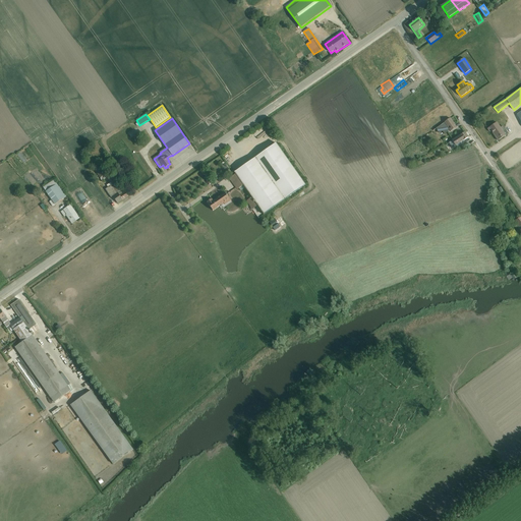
[(449,120),(436,129),(439,134),(443,131),(445,134),(450,130),(451,131),(456,127),(450,118),(449,119),(449,120)]
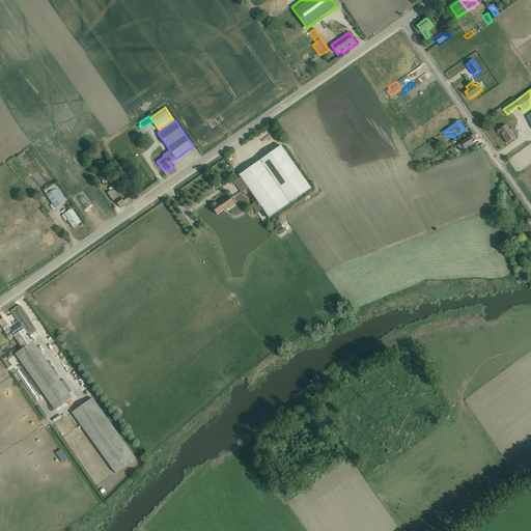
[(506,124),(497,132),(499,135),(501,134),(507,143),(518,137),(513,132),(512,133),(506,124)]
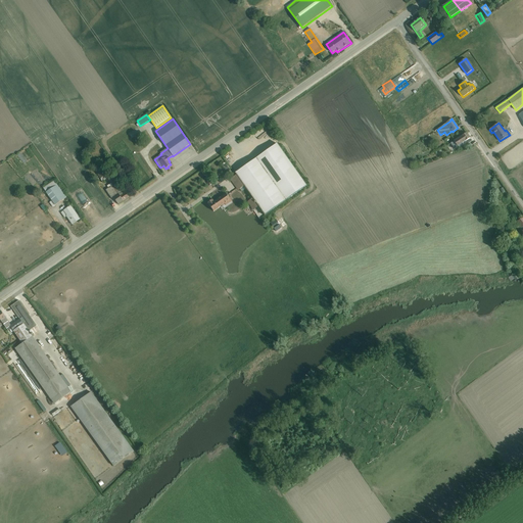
[(458,146),(466,141),(470,138),(467,133),(454,142),(450,143),(454,148),(458,146)]
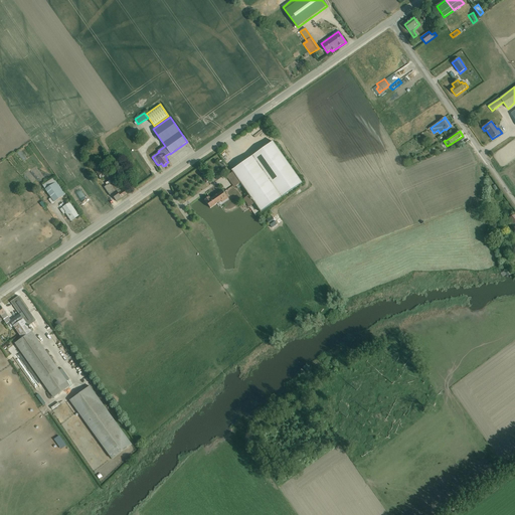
[(232,173),(227,177),(234,187),(236,186),(238,189),(242,186),(249,195),(244,199),(249,207),(254,203),(261,212),(302,183),(273,142),(231,171),(232,173)]
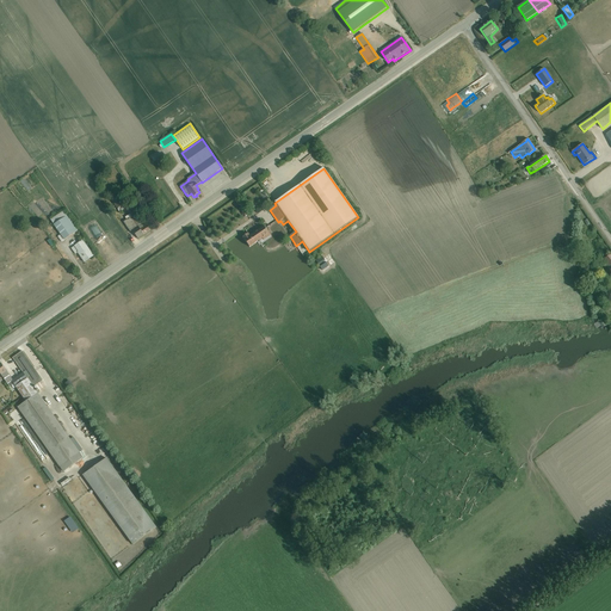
[(116,193),(110,197),(118,209),(119,213),(125,208),(116,193)]
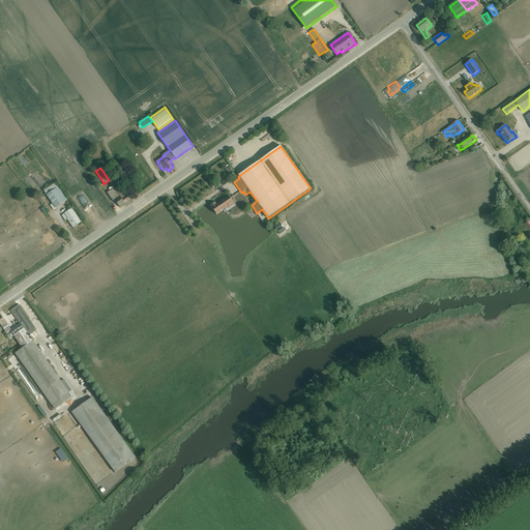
[(115,189),(125,204),(130,200),(127,196),(127,195),(124,189),(121,192),(120,189),(123,187),(121,185),(120,185),(116,180),(112,183),(115,188),(115,189)]
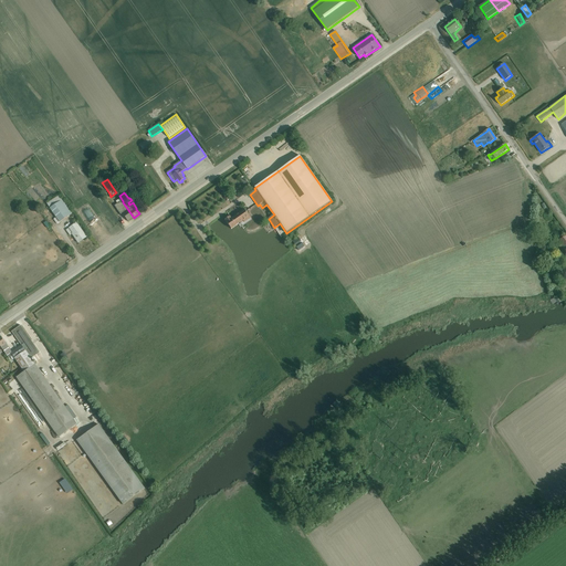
[(50,208),(62,200),(59,196),(46,205),(50,208)]
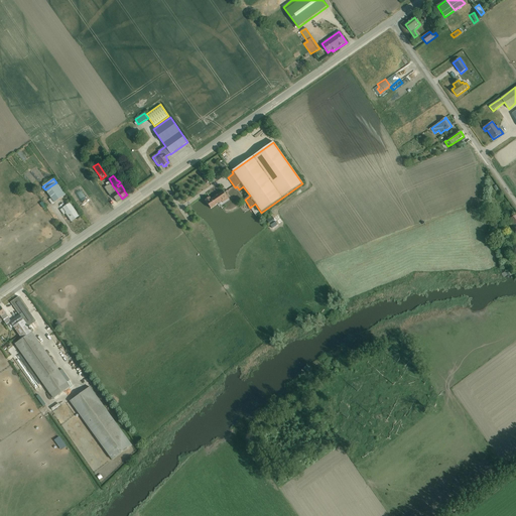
[(122,199),(112,184),(111,183),(110,181),(106,183),(108,185),(104,187),(110,197),(112,196),(117,202),(122,199)]
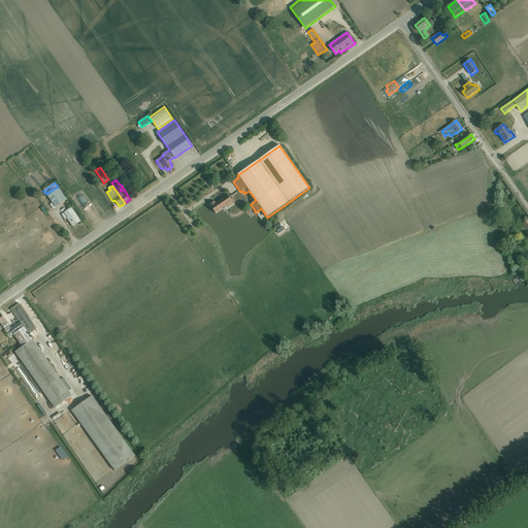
[(58,187),(46,194),(53,203),(51,205),(54,209),(67,200),(58,187)]
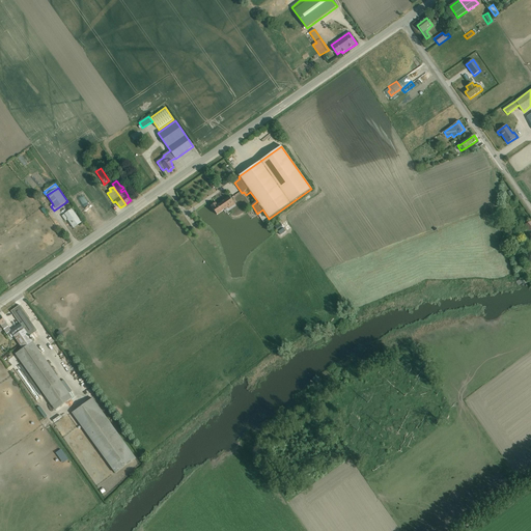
[(216,203),(212,206),(218,216),(222,213),(222,212),(228,207),(229,208),(234,204),(229,197),(218,205),(216,203)]
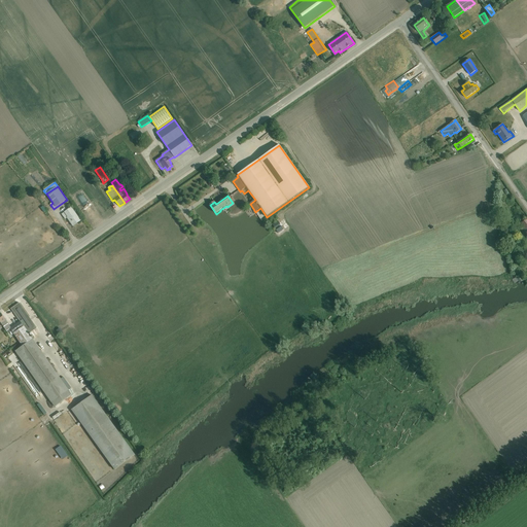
[(71,208),(62,214),(65,219),(67,218),(73,226),(80,220),(71,208)]
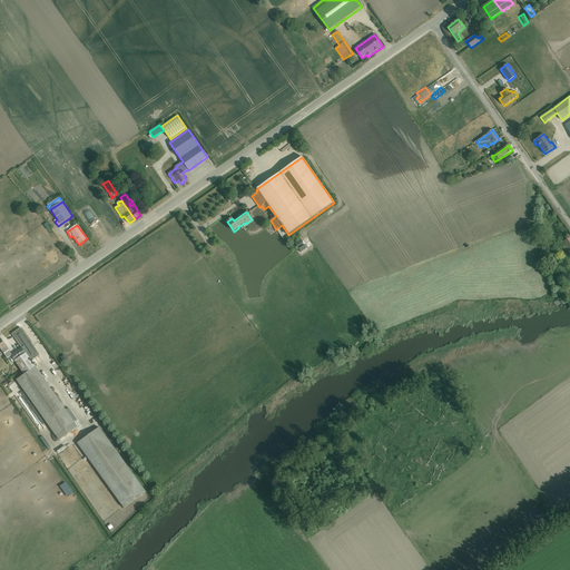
[(566,237),(556,244),(558,246),(562,243),(568,251),(567,252),(569,255),(569,237),(567,239),(566,237)]
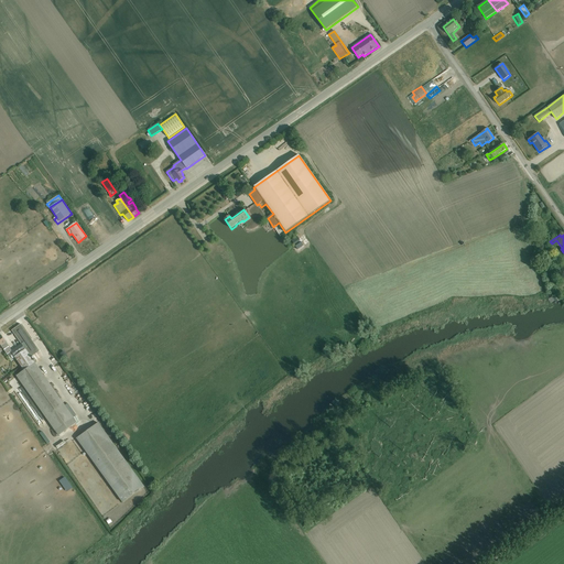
[(557,261),(550,266),(556,275),(563,270),(563,269),(563,268),(562,268),(557,261)]
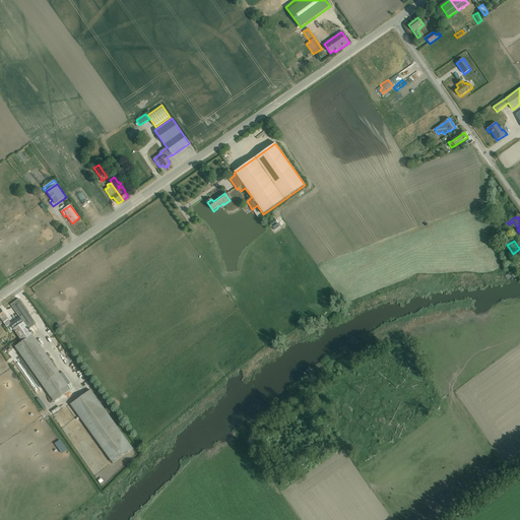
[(0,310),(0,317),(1,320),(8,329),(10,329),(11,331),(13,330),(22,342),(15,347),(54,402),(71,390),(28,329),(37,324),(19,299),(11,305),(19,317),(11,324),(1,310),(0,310)]
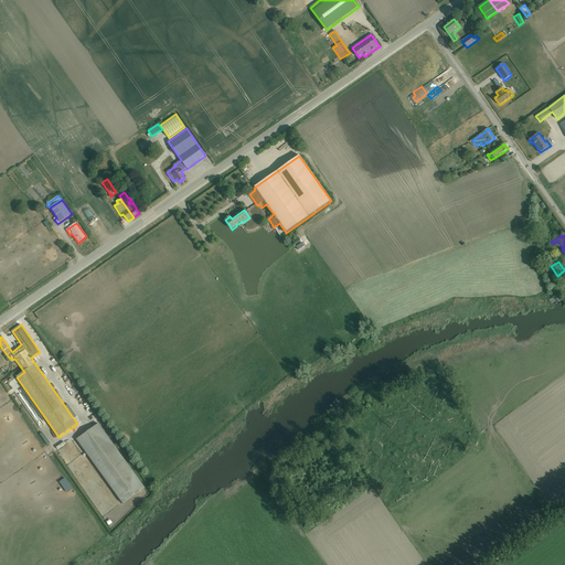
[(98,424),(76,439),(123,503),(145,488),(98,424)]
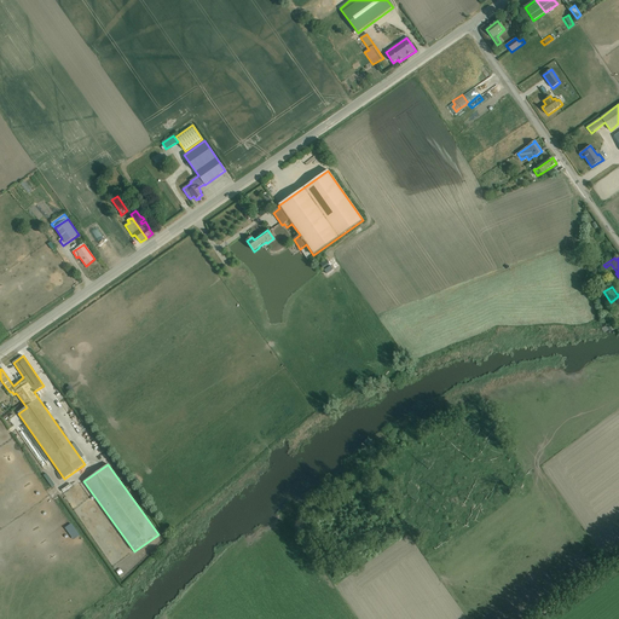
[(46,474),(44,475),(52,487),(55,485),(46,474)]
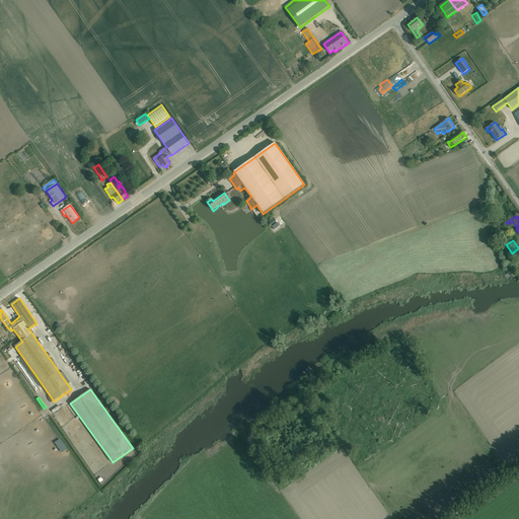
[(53,442),(59,453),(65,450),(58,439),(53,442)]
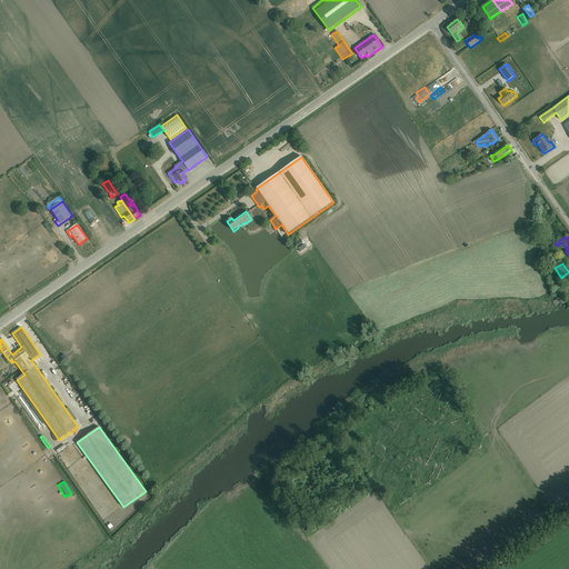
[(542,516),(548,521),(555,517),(550,510),(542,516)]
